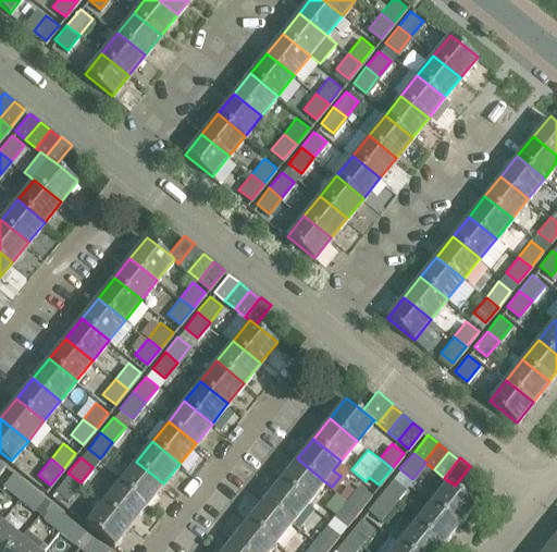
[(308,501),(324,481),(297,458),(281,479),(308,501)]
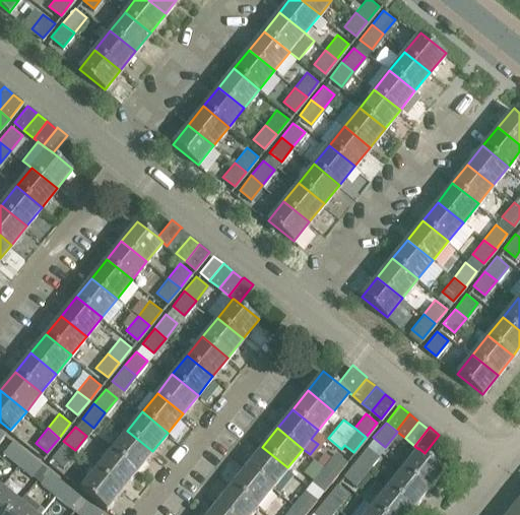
[(127,431),(112,449),(137,469),(152,451),(127,431)]
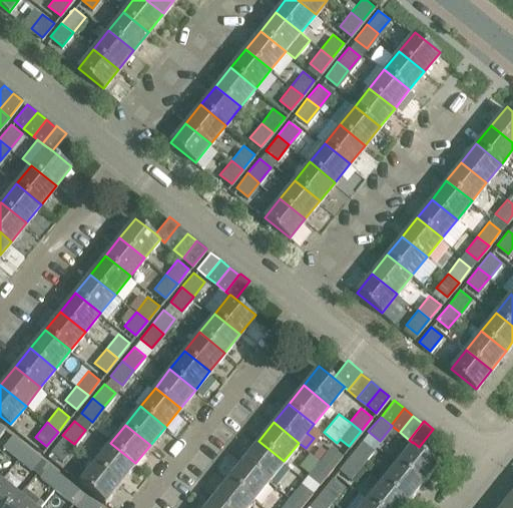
[(3,445),(17,456),(26,445),(12,434),(3,445)]
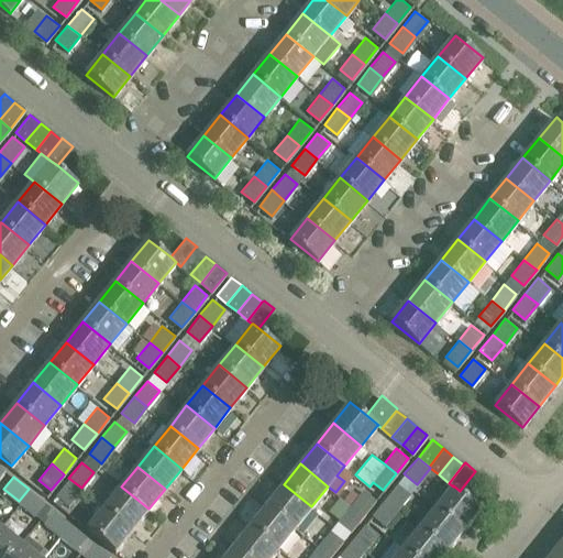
[(68,478),(56,494),(68,504),(81,488),(68,478)]
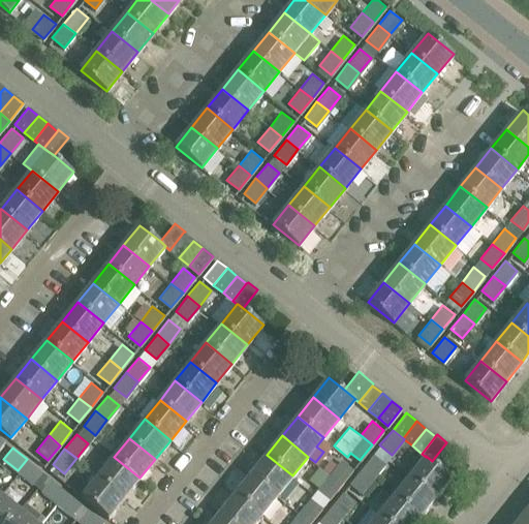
[(384,462),(373,453),(361,468),(373,478),(384,462)]
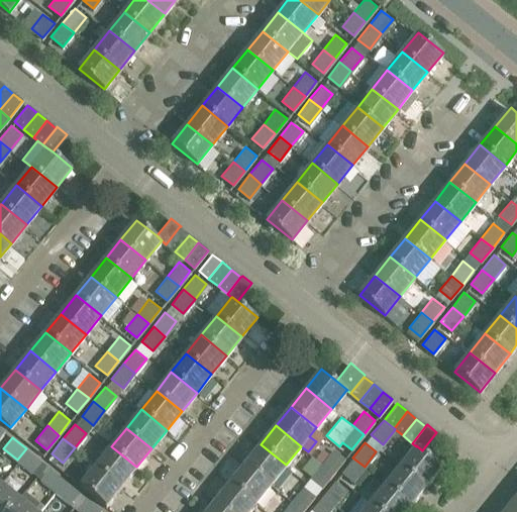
[(286,465),(261,444),(245,463),(272,484),(286,465)]
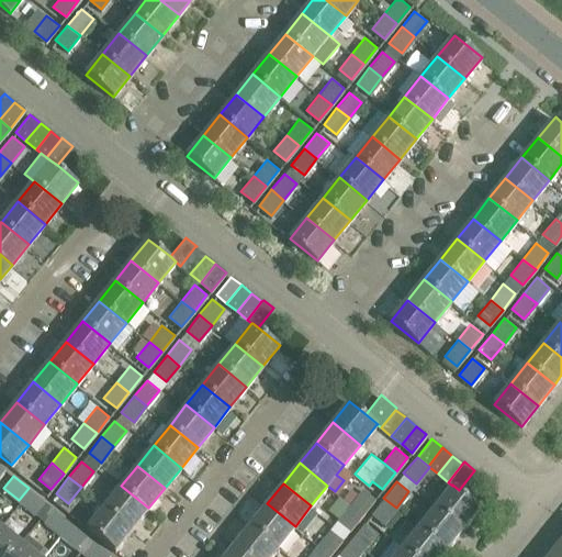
[(480,508),(459,490),(452,485),(452,486),(436,505),(463,528),(480,508)]
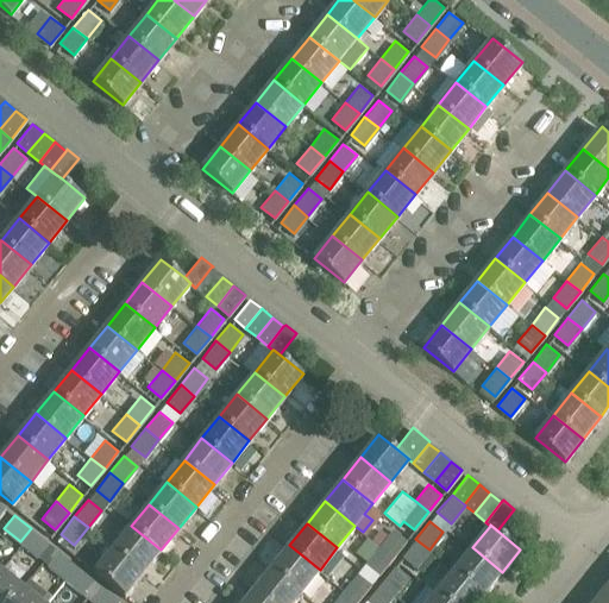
[(143,572),(161,550),(131,526),(113,548),(143,572)]
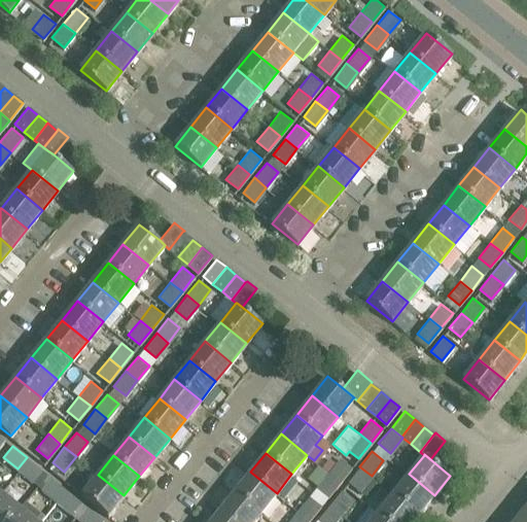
[(42,470),(27,457),(18,468),(33,481),(42,470)]
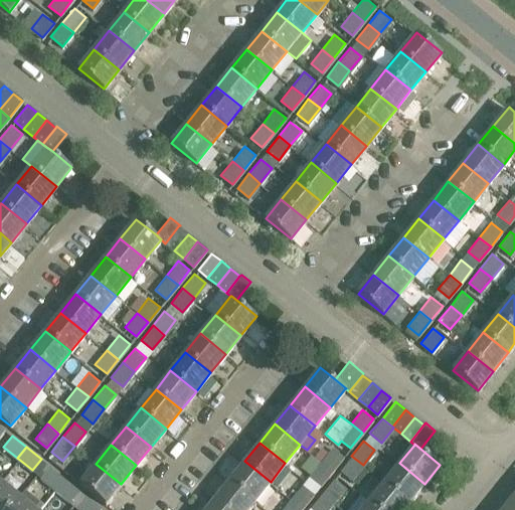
[(332,470),(344,456),(332,447),(321,461),(332,470)]
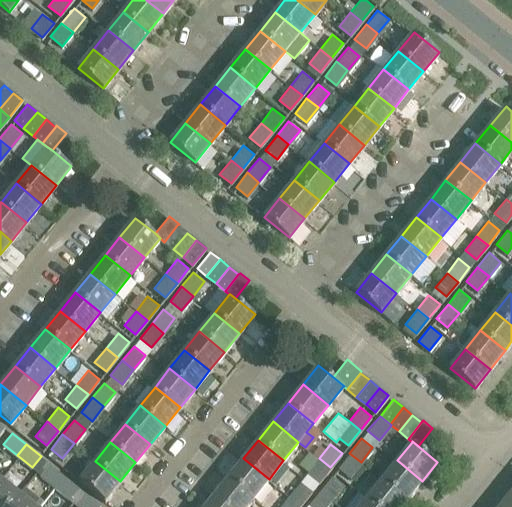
[(361,462),(349,453),(338,467),(349,476),(361,462)]
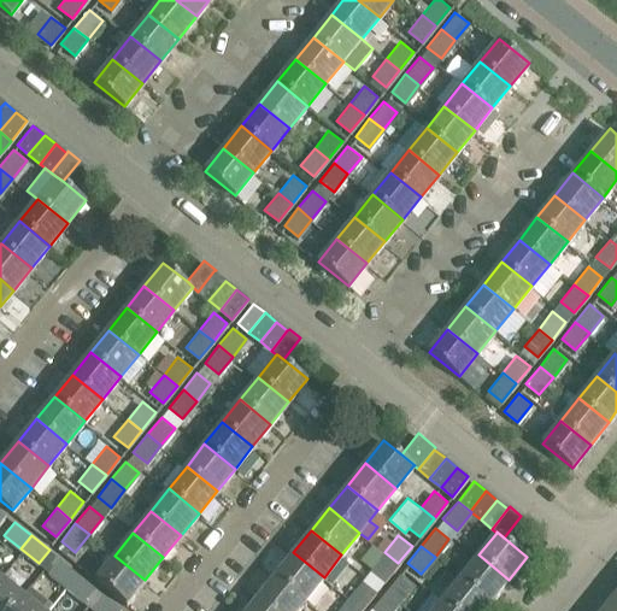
[(306,599),(324,577),(293,552),(276,575),(306,599)]
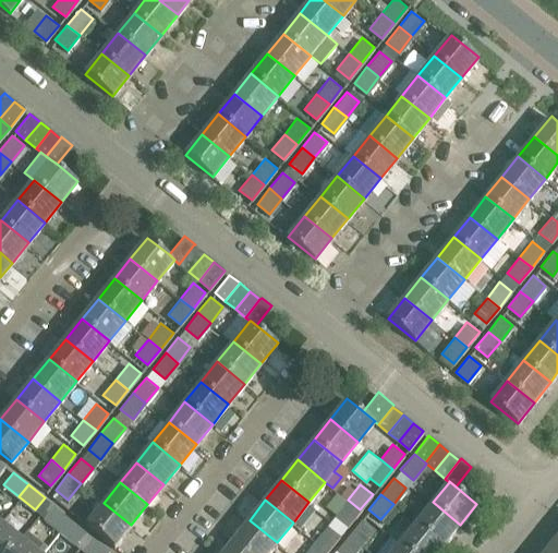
[(347,526),(360,509),(348,500),(335,516),(347,526)]
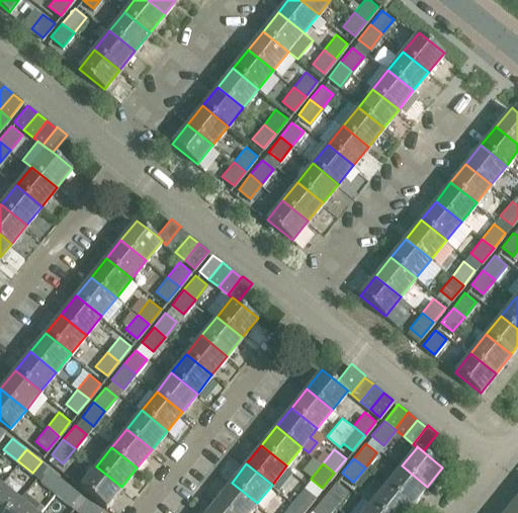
[(402,465),(386,485),(412,505),(427,487),(402,465)]
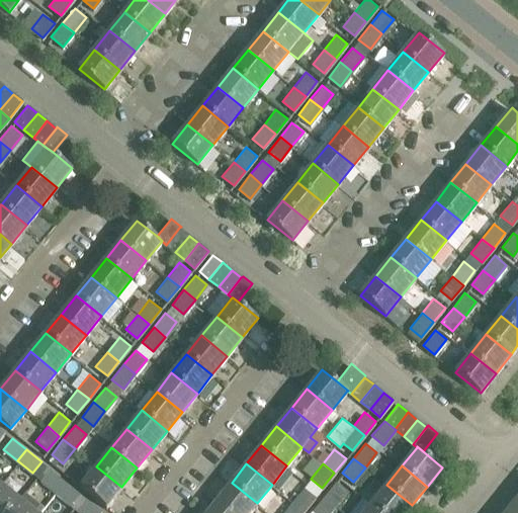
[(96,466),(81,485),(106,506),(121,487),(96,466)]
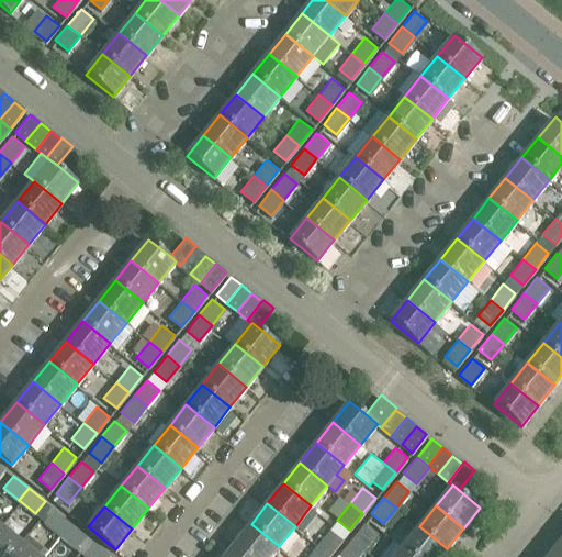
[(44,521),(59,533),(69,521),(54,508),(44,521)]
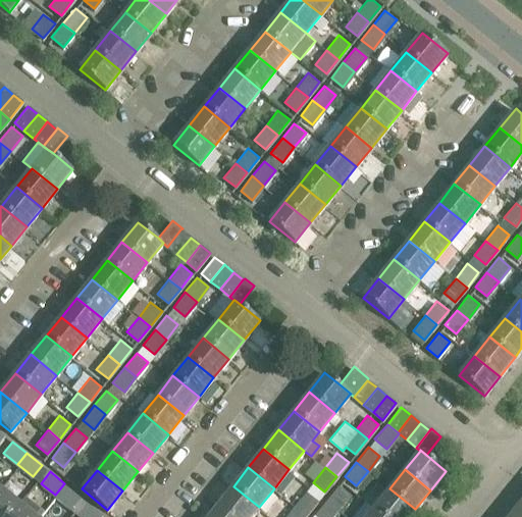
[(64,483),(55,495),(70,507),(80,496),(64,483)]
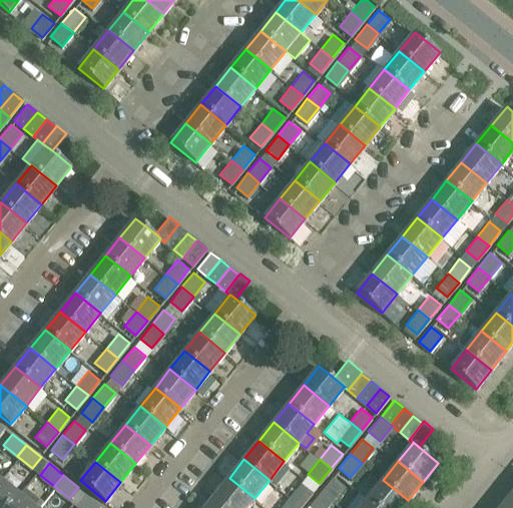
[(332,476),(321,491),(332,500),(344,485),(332,476)]
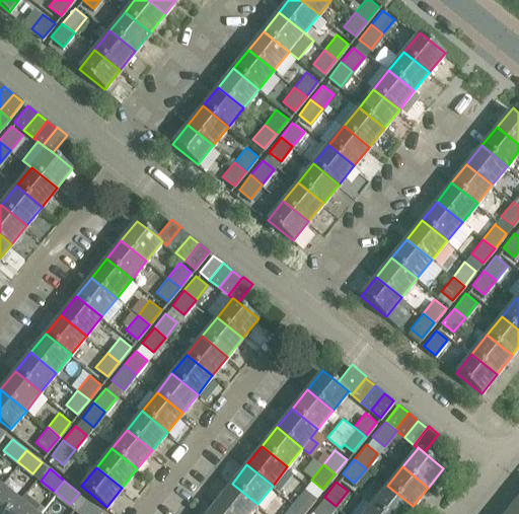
[(0,513),(5,513),(18,499),(0,484),(0,513)]
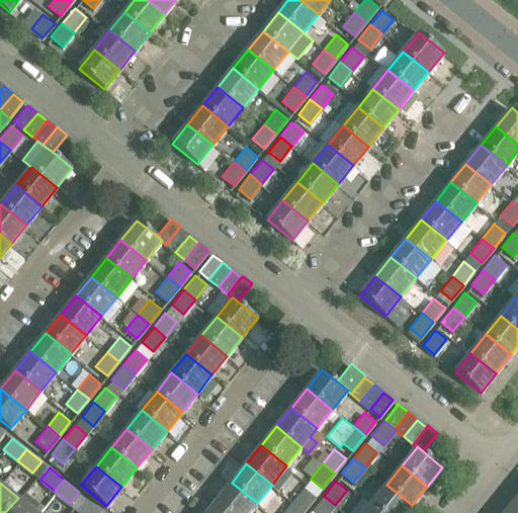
[(217,501),(231,512),(248,512),(257,503),(232,483),(217,501)]
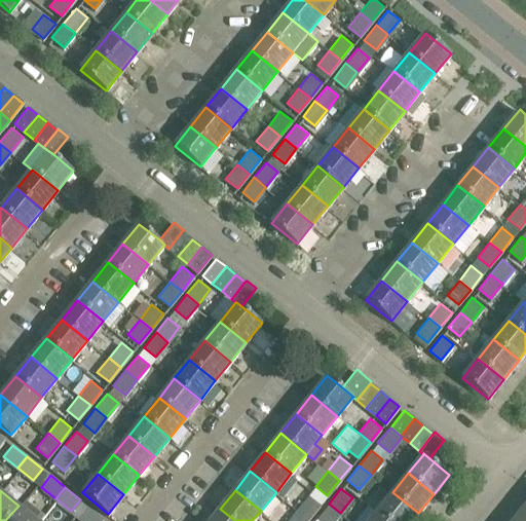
[(392,492),(377,511),(388,520),(411,520),(418,513),(392,492)]
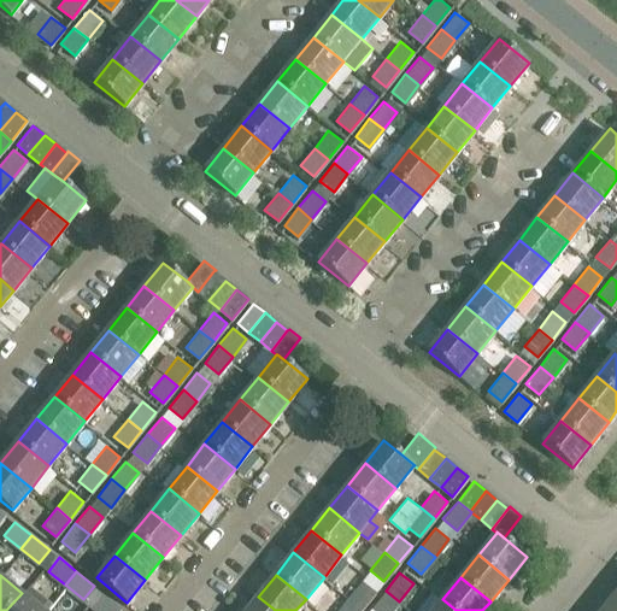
[(362,607),(376,591),(362,580),(348,597),(362,607)]
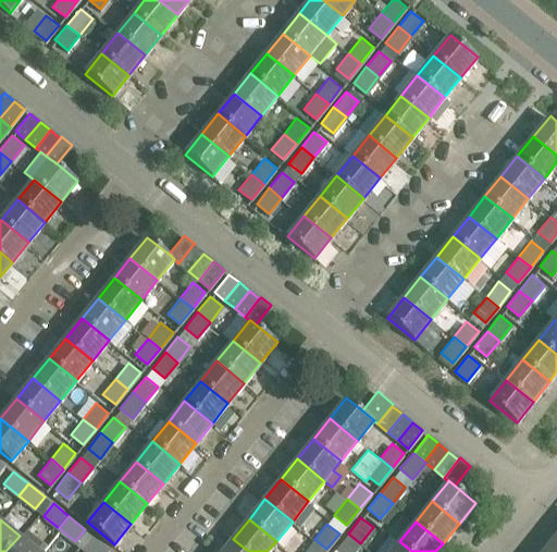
[(26,528),(20,536),(5,551),(39,551),(47,544),(26,528)]
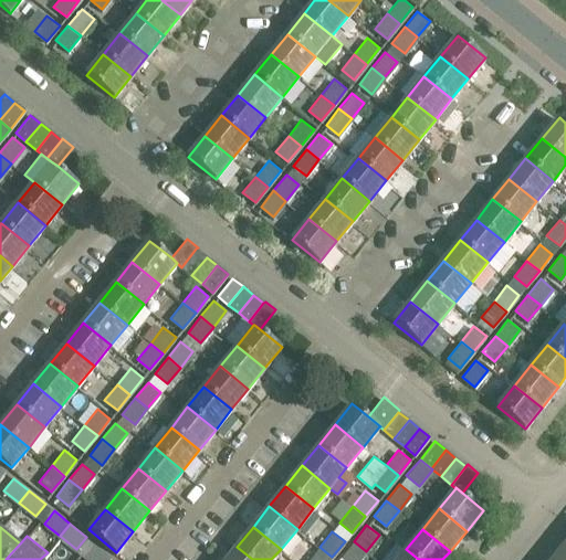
[(354,541),(341,557),(345,559),(358,559),(366,551),(354,541)]
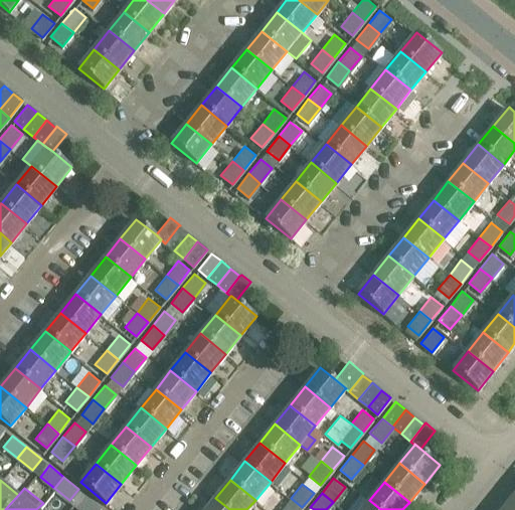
[(514,509),(514,493),(501,509),(514,509)]
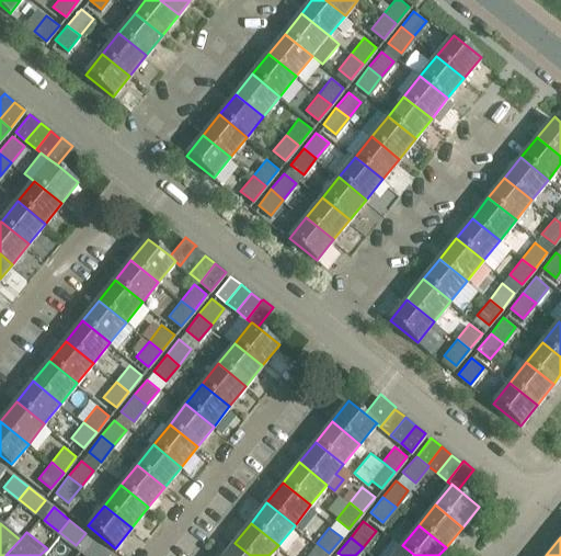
[(84,552),(89,555),(107,555),(111,553),(94,540),(84,552)]
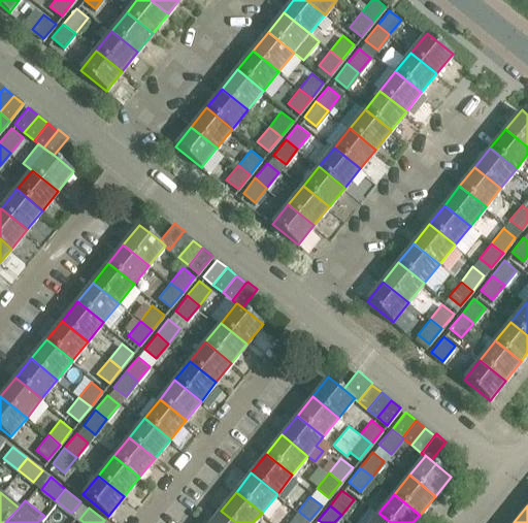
[(235,522),(221,511),(210,522),(235,522)]
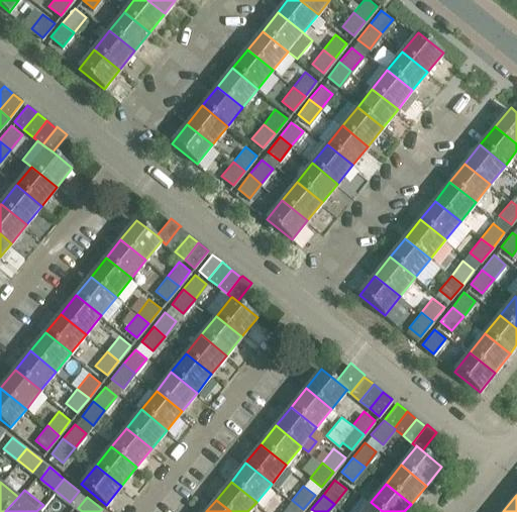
[(300,511),(303,509),(292,500),(282,511),(300,511)]
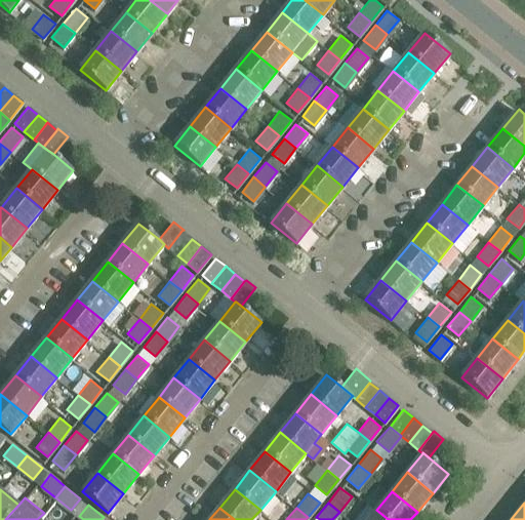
[(388,519),(376,510),(368,519),(388,519)]
